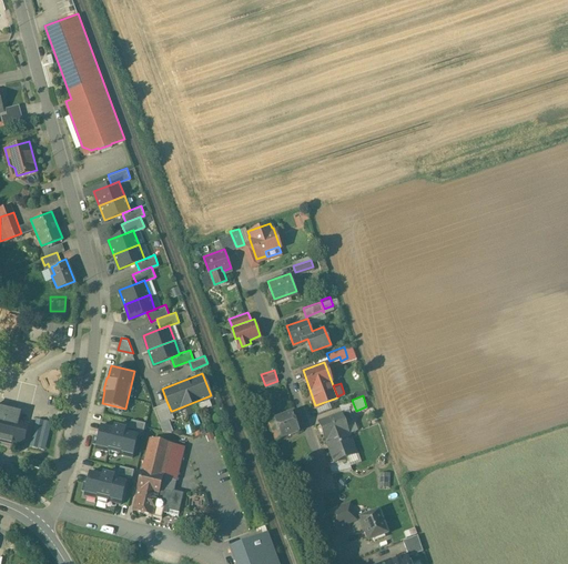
[(166,401),(153,406),(160,422),(173,416),(172,411),(171,411),(166,401)]
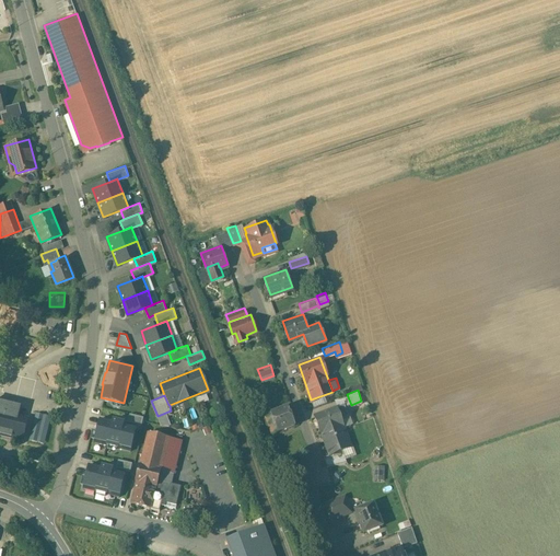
[(27,416),(19,414),(21,405),(0,400),(0,431),(22,438),(27,416)]
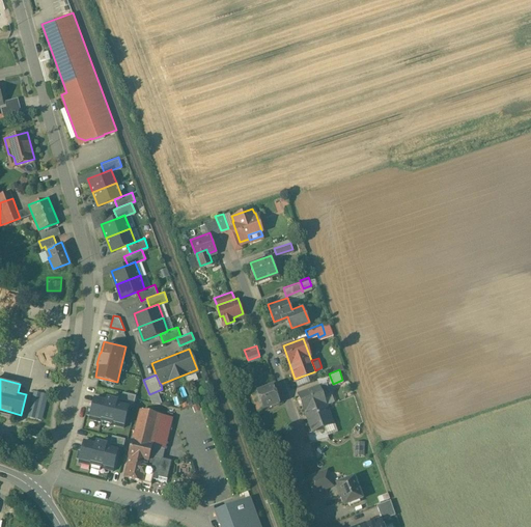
[(319,384),(299,392),(298,392),(304,410),(305,410),(316,406),(317,407),(325,404),(326,403),(324,395),(330,393),(326,382),(319,385),(319,384)]
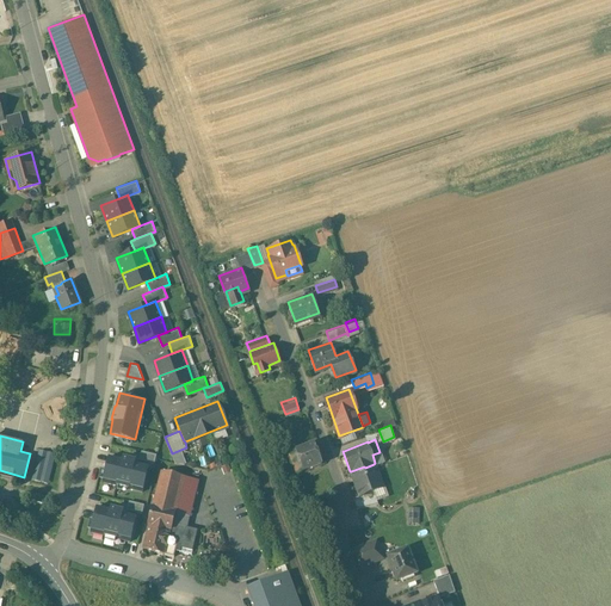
[(314,443),(284,453),(291,471),(302,467),(303,468),(321,462),(314,443)]
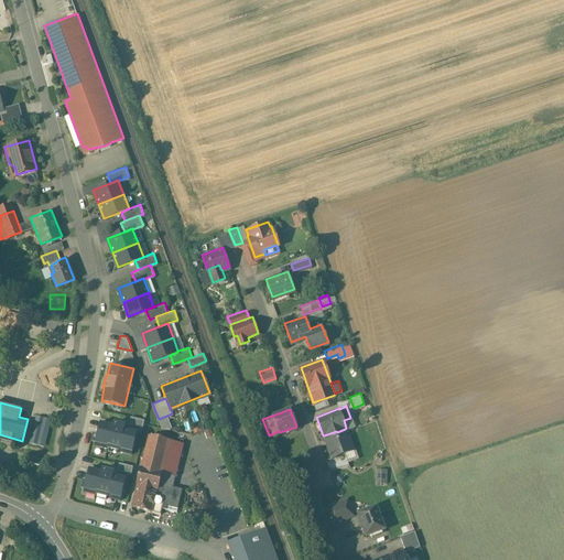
[(44,416),(36,415),(30,441),(38,443),(44,416)]
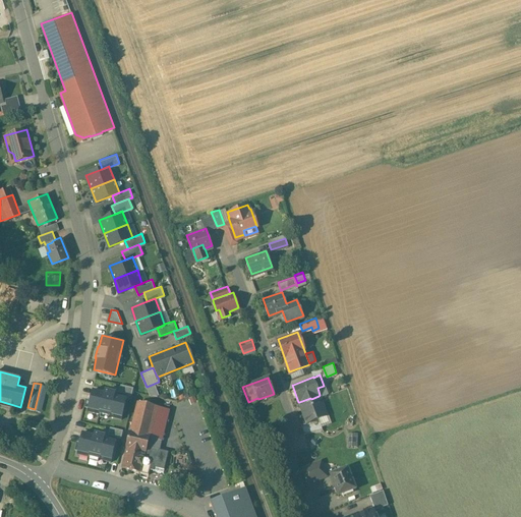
[(133,386),(120,383),(119,391),(131,394),(133,386)]
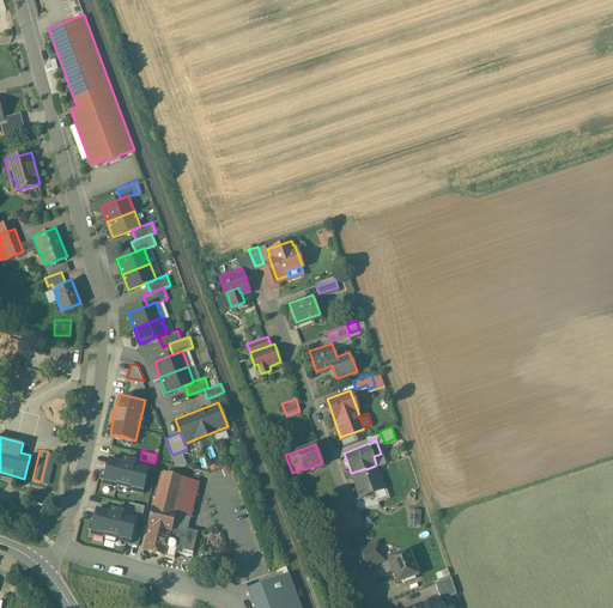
[(150,464),(135,462),(137,461),(123,457),(123,458),(109,455),(103,481),(144,491),(150,464)]
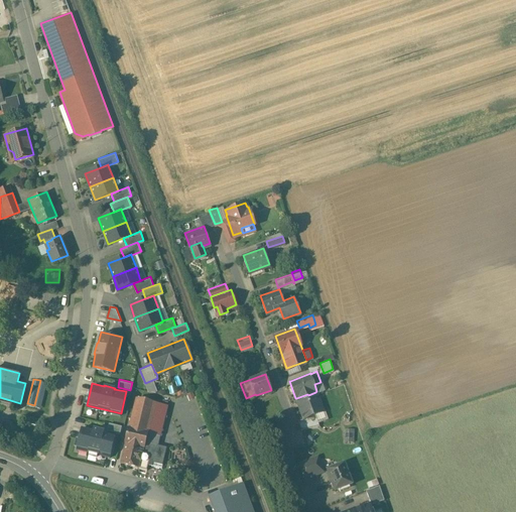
[(315,392),(308,395),(307,394),(296,398),(303,416),(308,414),(314,412),(323,409),(315,392)]
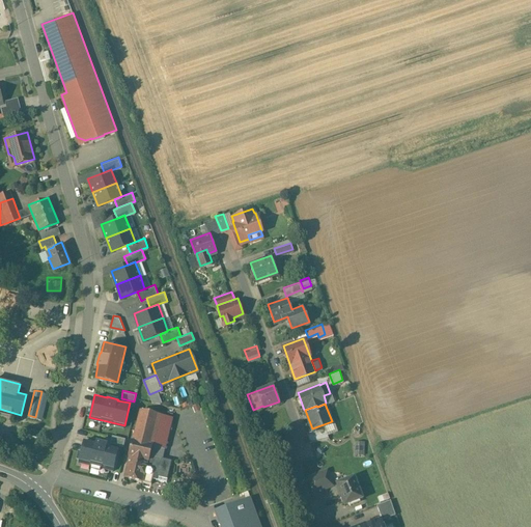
[(158,413),(140,409),(133,440),(150,444),(158,413)]
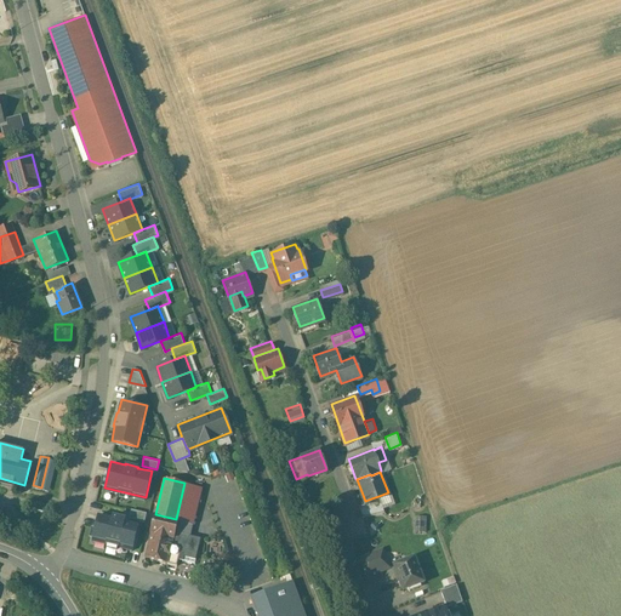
[(379,496),(371,498),(359,503),(363,514),(383,509),(379,496)]
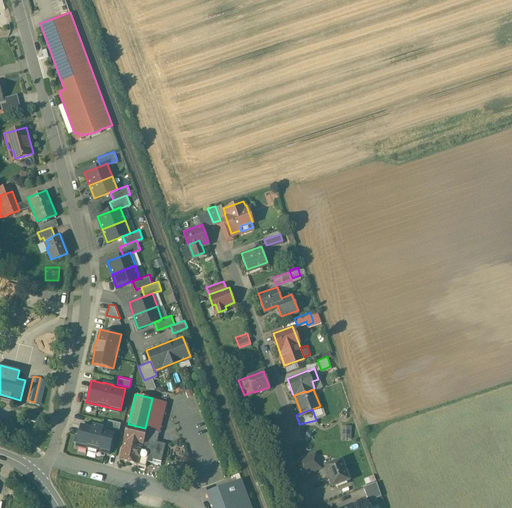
[(121,421),(108,418),(106,425),(119,428),(121,421)]
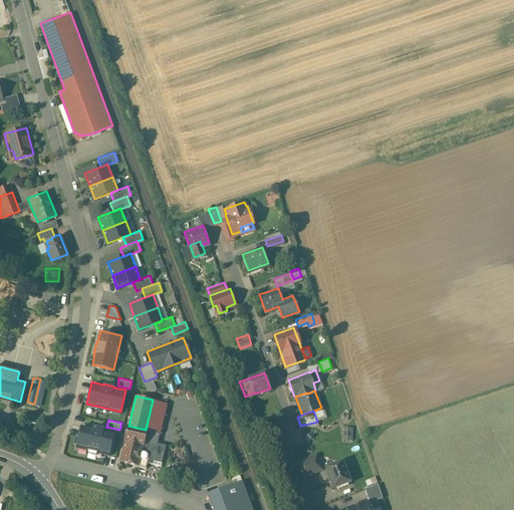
[(115,432),(103,429),(93,426),(92,427),(81,424),(76,446),(109,454),(115,432)]
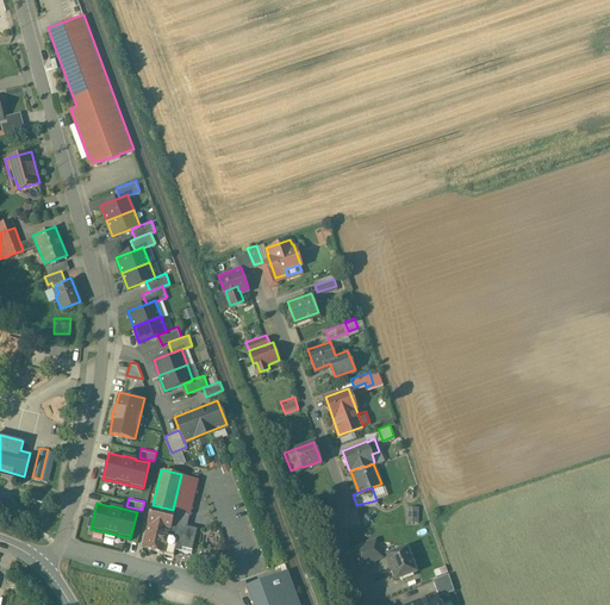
[(418,517),(418,503),(408,503),(408,517),(418,517)]
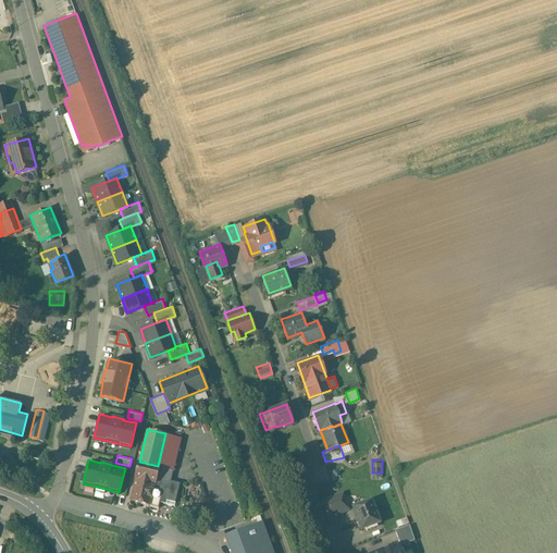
[(139,462),(138,462),(135,477),(136,477),(130,499),(149,504),(152,489),(155,482),(156,482),(157,476),(159,466),(158,466),(139,462)]
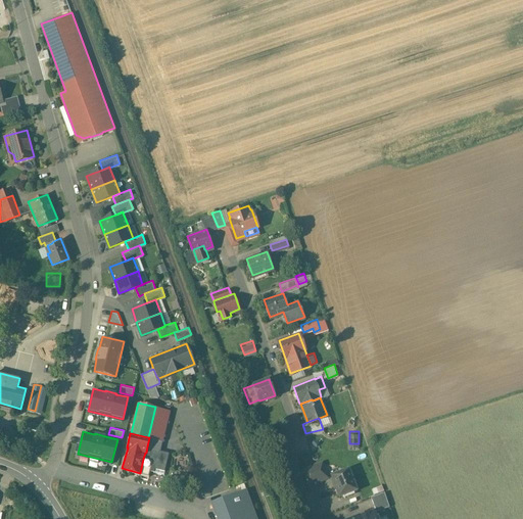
[(169,452),(147,446),(146,453),(145,453),(143,459),(152,461),(150,469),(163,472),(169,452)]
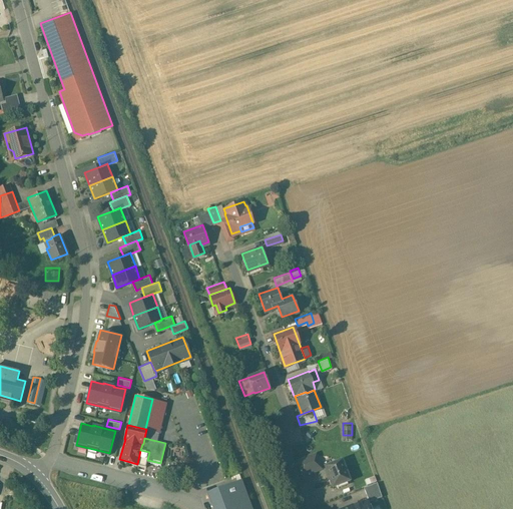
[(149,452),(140,450),(137,464),(145,466),(147,460),(149,452)]
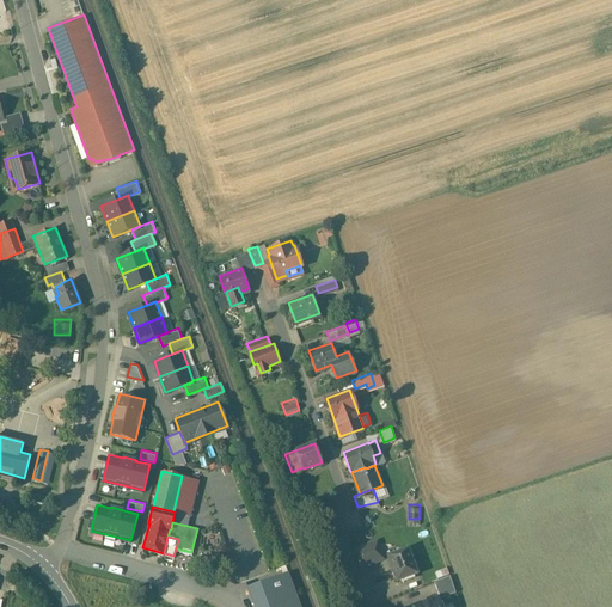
[(378,538),(353,547),(361,568),(386,558),(378,538)]
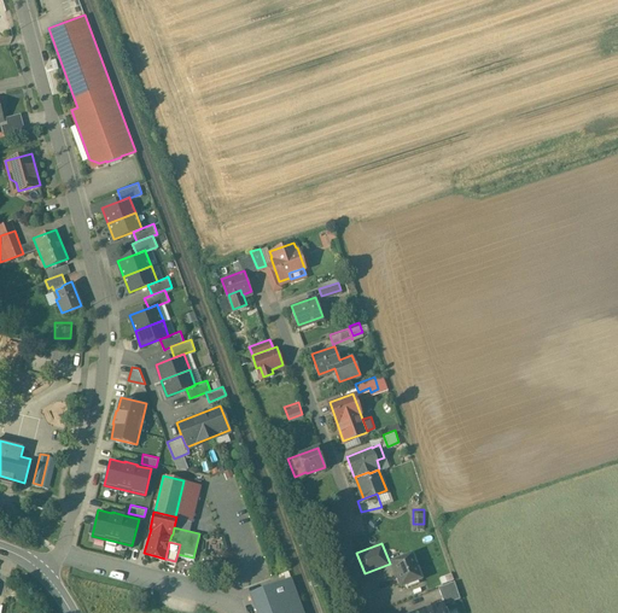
[(412,553),(391,560),(401,585),(421,577),(412,553)]
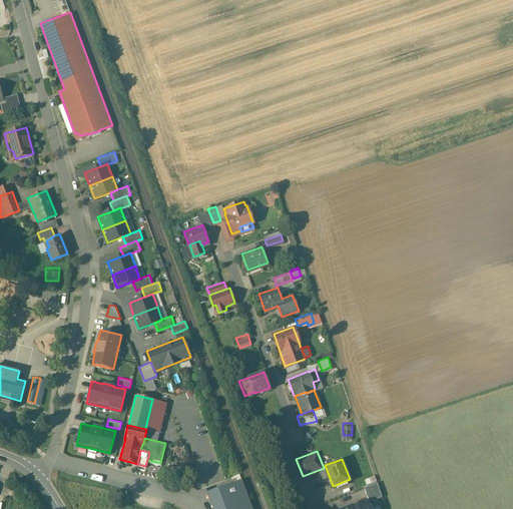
[(253,508),(242,477),(208,490),(215,508),(253,508)]
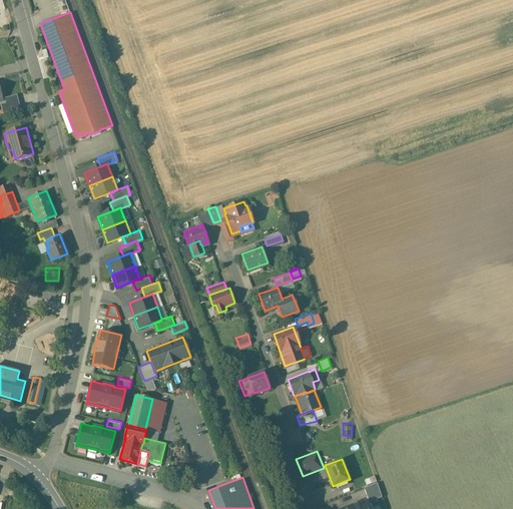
[(377,481),(364,486),(369,500),(382,495),(377,481)]
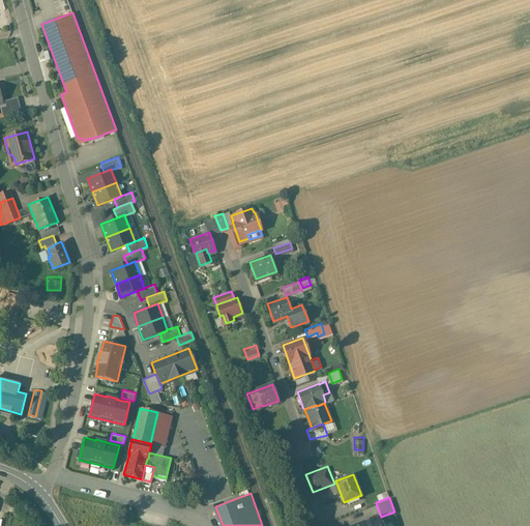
[(382,525),(379,517),(363,523),(363,522),(352,525),(382,525)]
